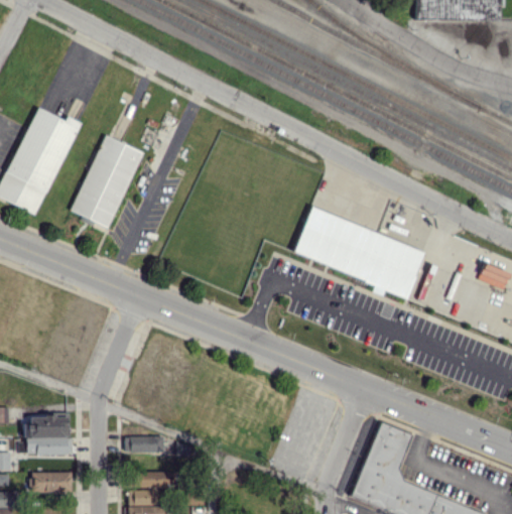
[(416,21),(416,0),(499,0),(499,21),(416,21)]
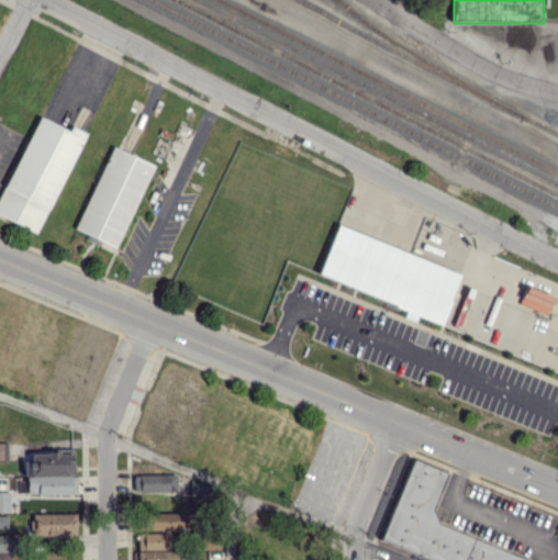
[(0,198),(0,214),(37,234),(90,136),(74,127),(70,134),(43,120),(0,198)]
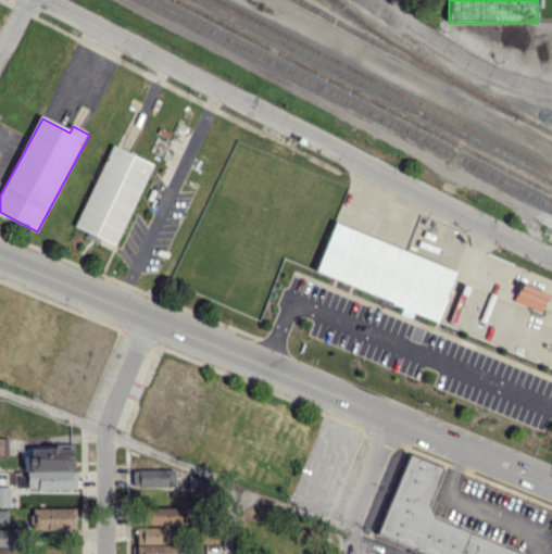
[(76,226),(116,246),(155,166),(114,147),(76,226)]
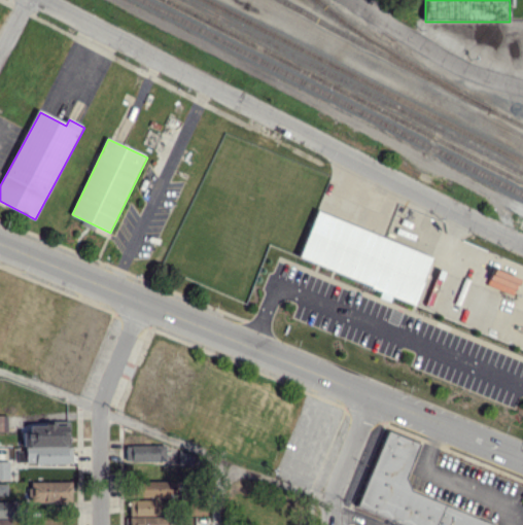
[(300,257),(318,211),(387,240),(432,258),(415,305),(415,306),(300,257)]
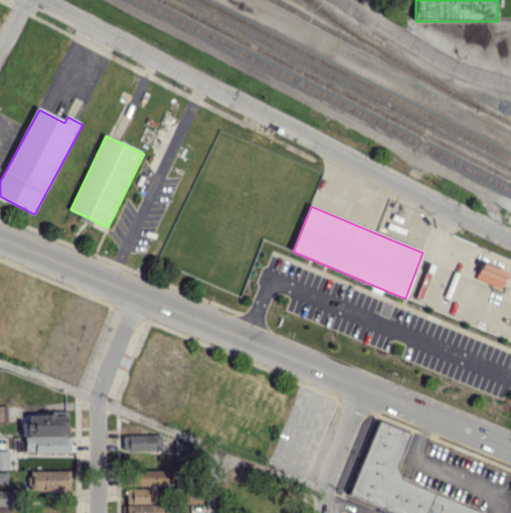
[(484,264),(509,274),(503,289),(478,279),(484,264)]
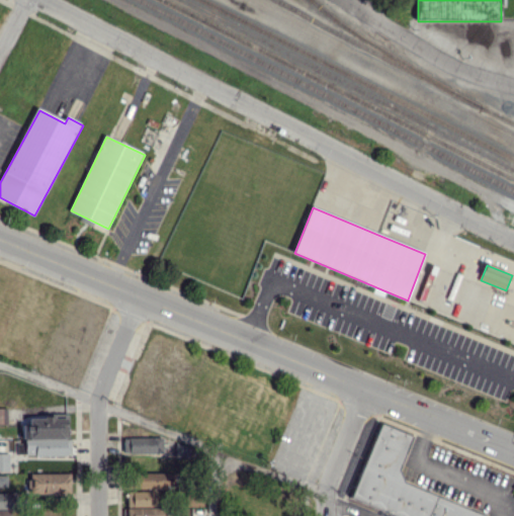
[(9,410),(0,409),(0,425),(9,425),(9,410)]
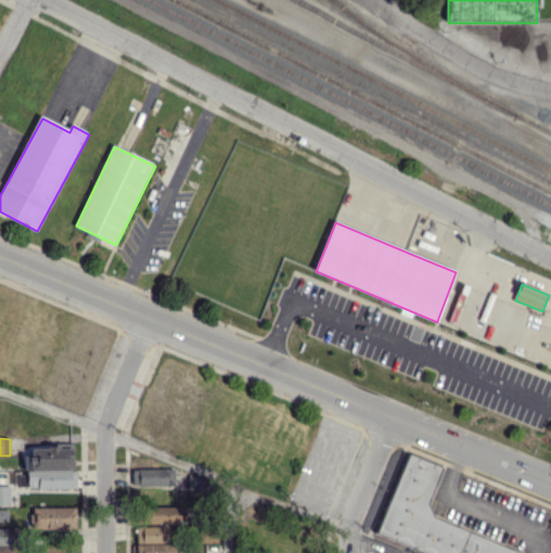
[(76,489),(75,448),(33,449),(33,457),(28,457),(28,490),(76,489)]
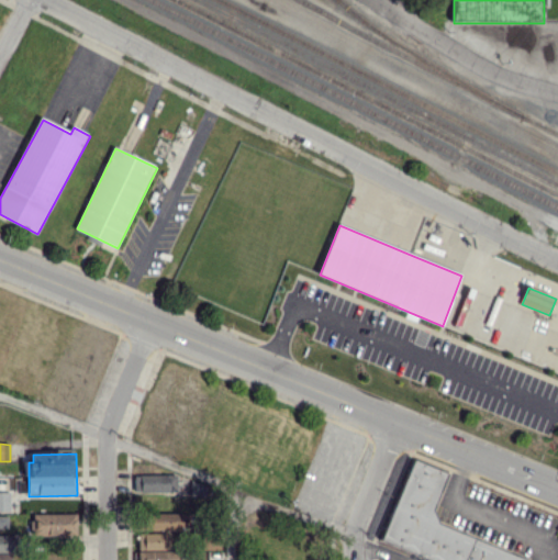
[(529,558),(528,559),(445,559),(383,534),(413,456),(447,470),(433,504),(436,517),(529,558)]
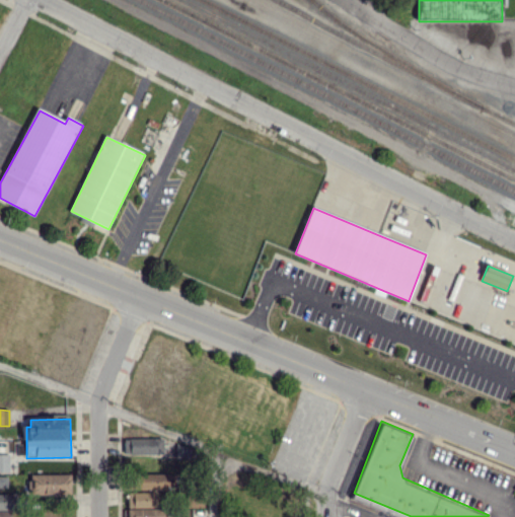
[(165,439),(126,440),(127,456),(166,455),(165,439)]
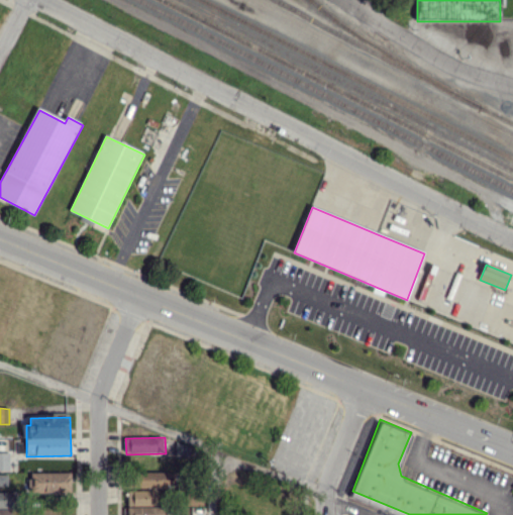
[(192,446),(178,445),(178,457),(191,457),(192,446)]
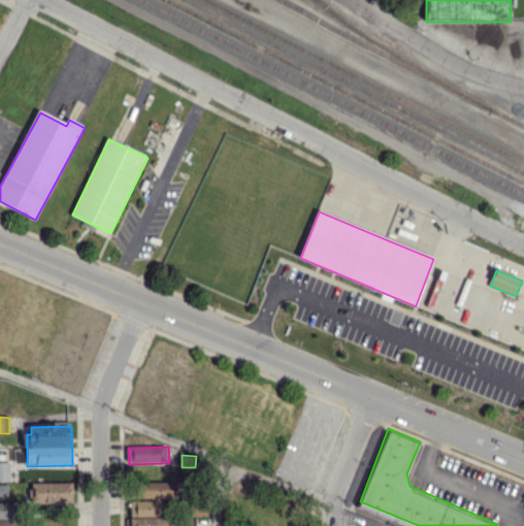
[(11,463),(0,463),(0,482),(11,482),(11,463)]
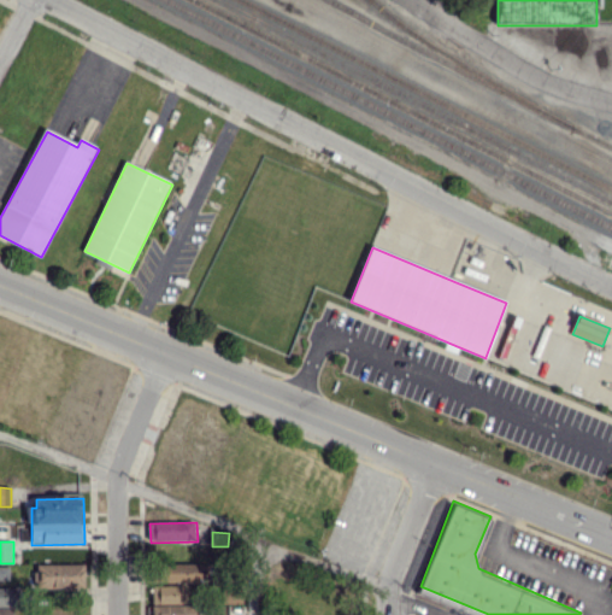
[(201,584),(201,566),(162,564),(160,584),(201,584)]
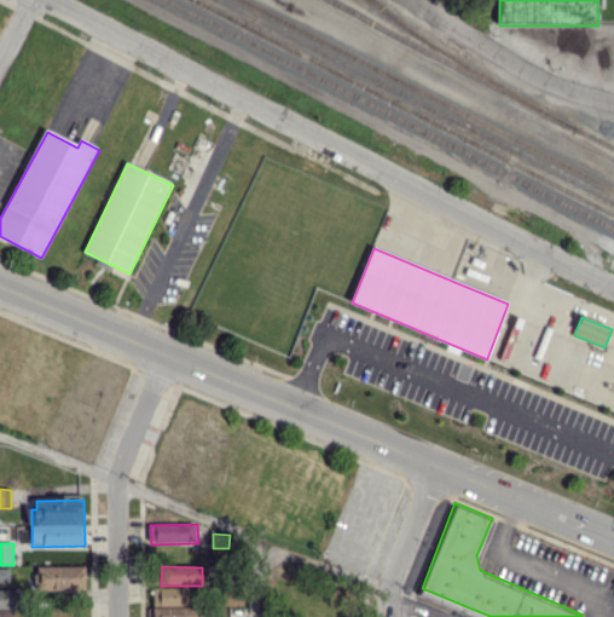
[(86,568),(40,568),(40,592),(86,590),(86,568)]
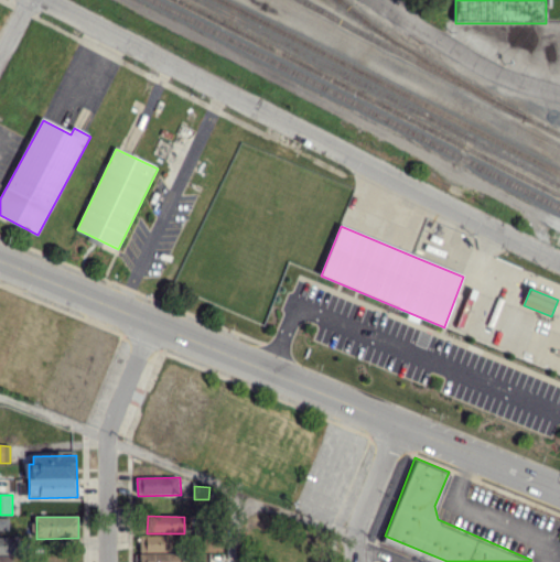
[(11,519),(0,519),(0,531),(11,531),(11,519)]
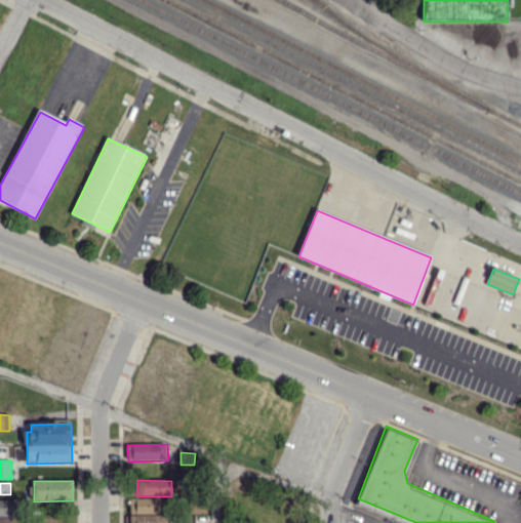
[(132,516),(159,515),(159,498),(131,499),(132,516)]
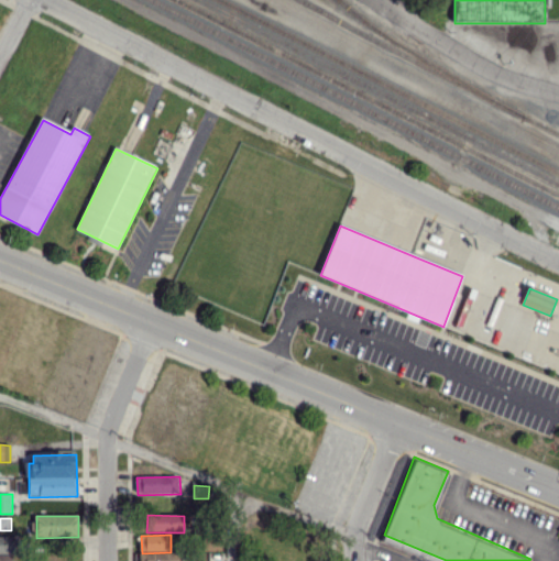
[(14,560),(15,538),(0,537),(0,560),(14,560)]
